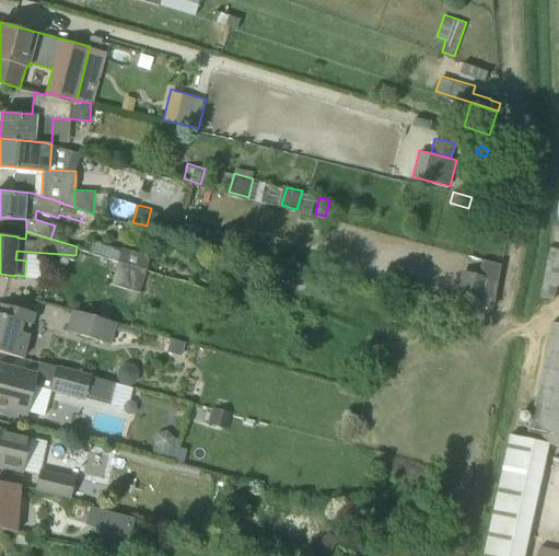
[(150,255),(123,246),(123,248),(93,240),(90,252),(119,261),(146,268),(150,255)]
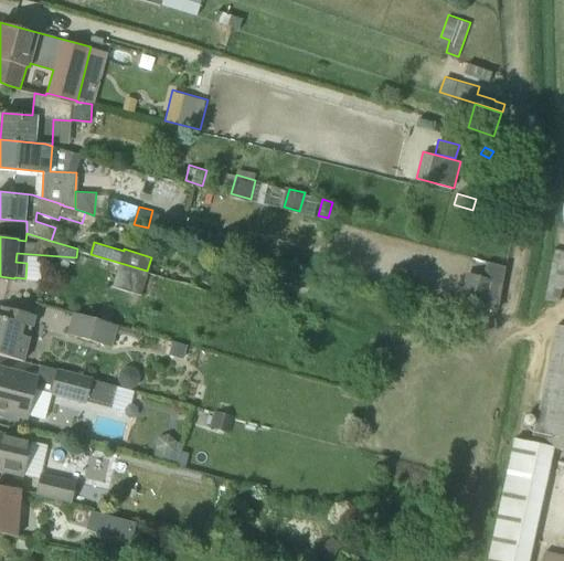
[(506,263),(487,257),(483,271),(467,266),(458,293),(482,300),(492,303),(498,305),(506,263)]
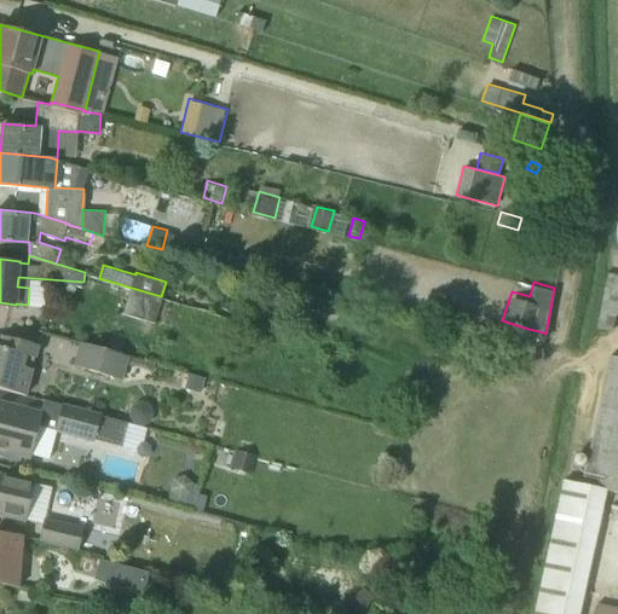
[(154,323),(161,296),(132,288),(125,312),(154,323)]
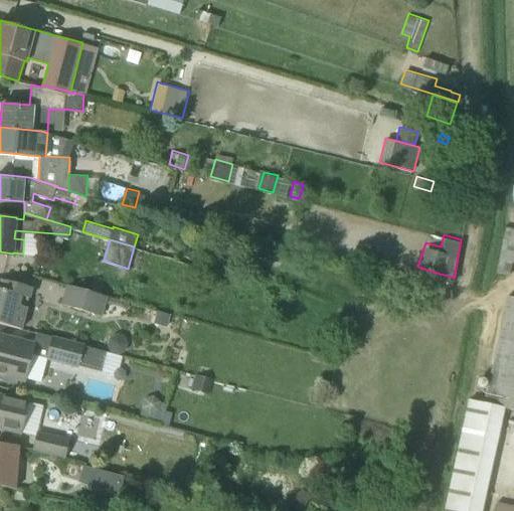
[(23,296),(26,284),(2,278),(0,286),(0,321),(22,327),(27,306),(21,304),(23,296)]
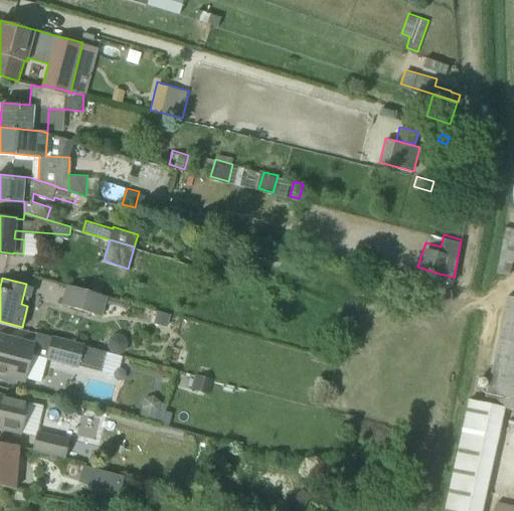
[(102,314),(107,297),(67,285),(62,302),(102,314)]
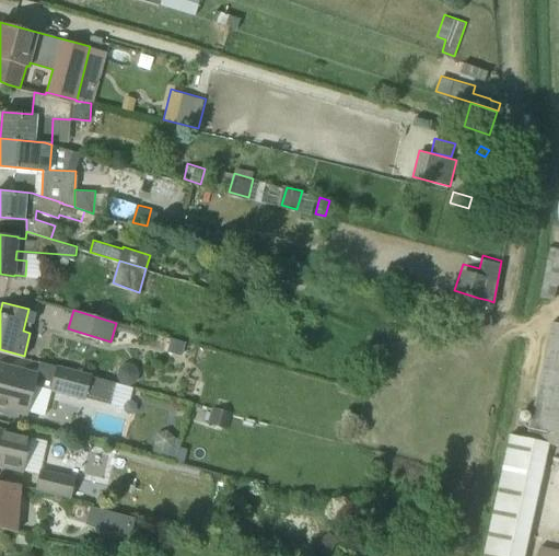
[(527,438),(548,442),(558,444),(558,322),(552,321),(527,438)]
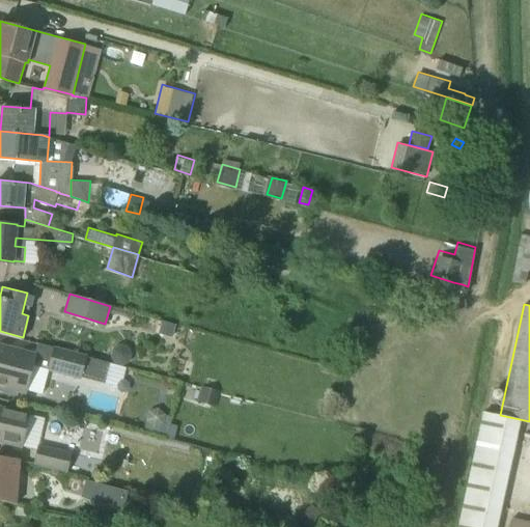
[(175,322),(164,317),(160,329),(171,332),(175,322)]
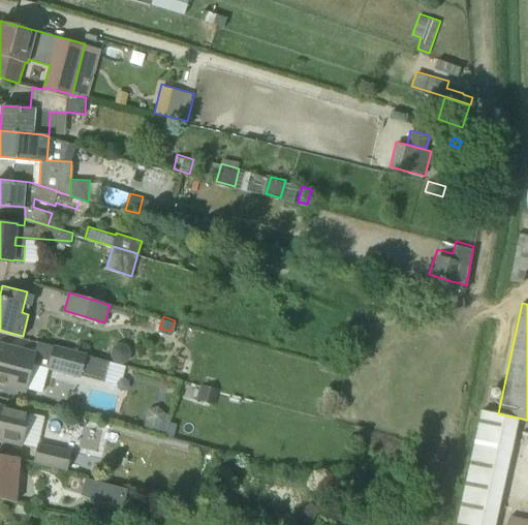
[(0,381),(26,389),(35,352),(0,343),(0,381)]
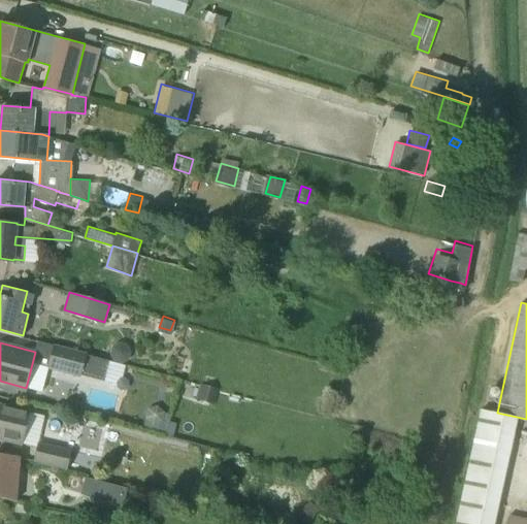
[(80,374),(87,353),(55,344),(48,366),(80,374)]
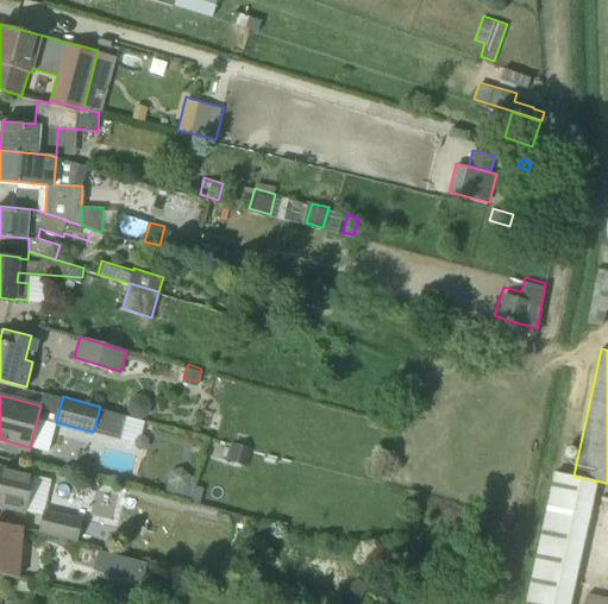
[(93,431),(120,438),(126,414),(100,407),(93,431)]
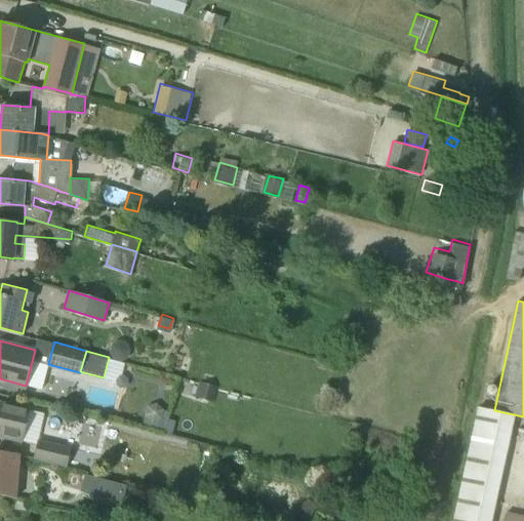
[(212,399),(217,384),(201,378),(197,394),(212,399)]
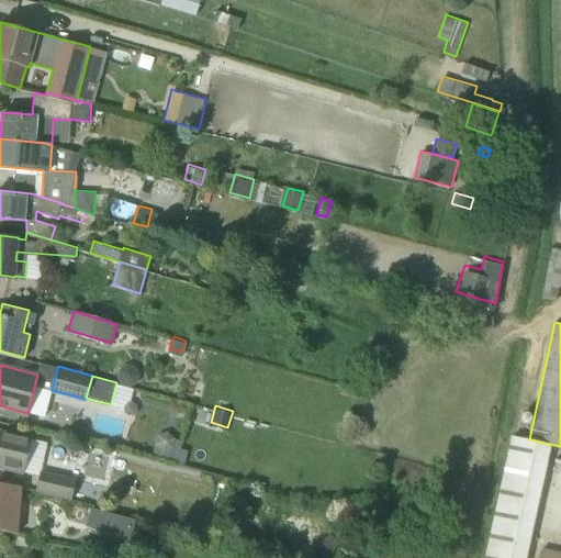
[(0,465),(24,470),(32,437),(0,430),(0,465)]
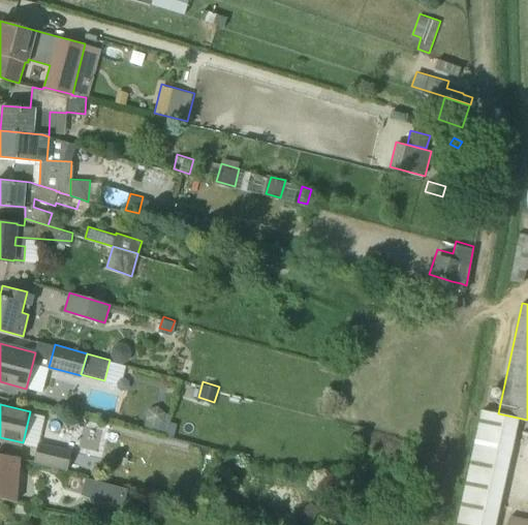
[(165,410),(159,404),(150,406),(147,415),(154,423),(163,420),(165,410)]
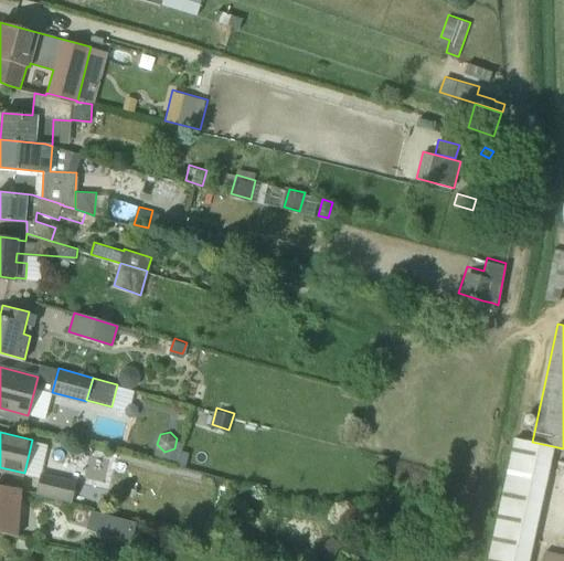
[(528,560),(553,446),(532,442),(513,437),(486,560),(528,560)]
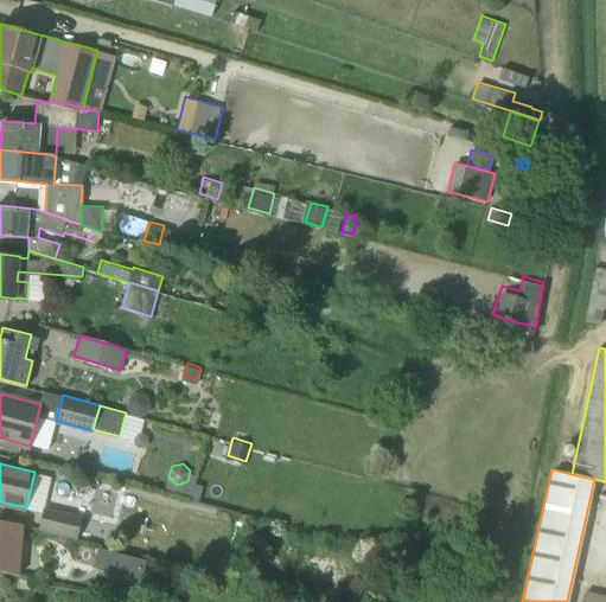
[(40,527),(77,537),(82,516),(45,507),(40,527)]
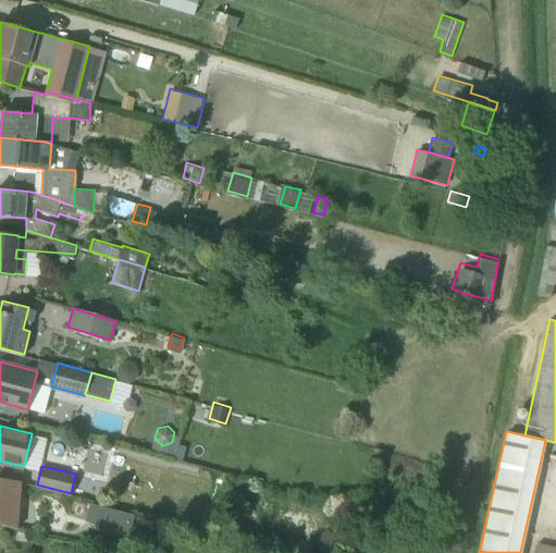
[(0,524),(16,529),(21,482),(0,478),(0,524)]
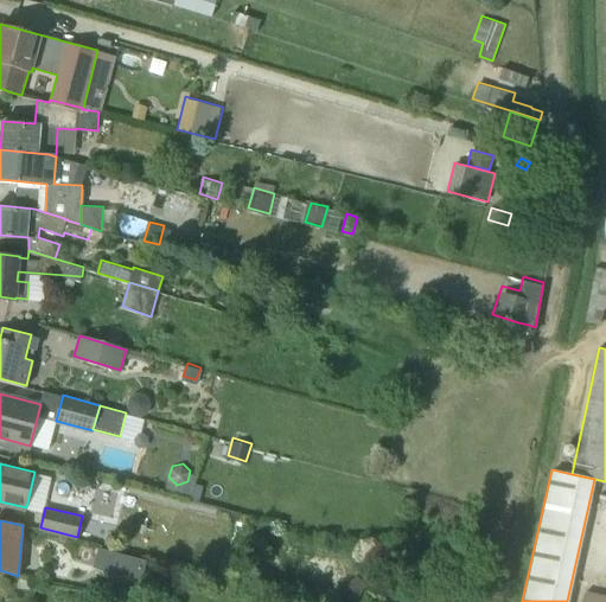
[(103,539),(99,562),(146,572),(152,551),(103,539)]
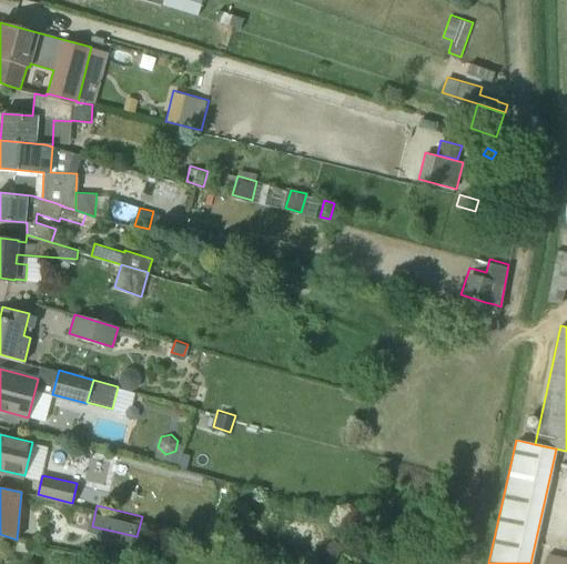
[(338,563),(351,553),(334,536),(319,552),(331,563),(338,563)]
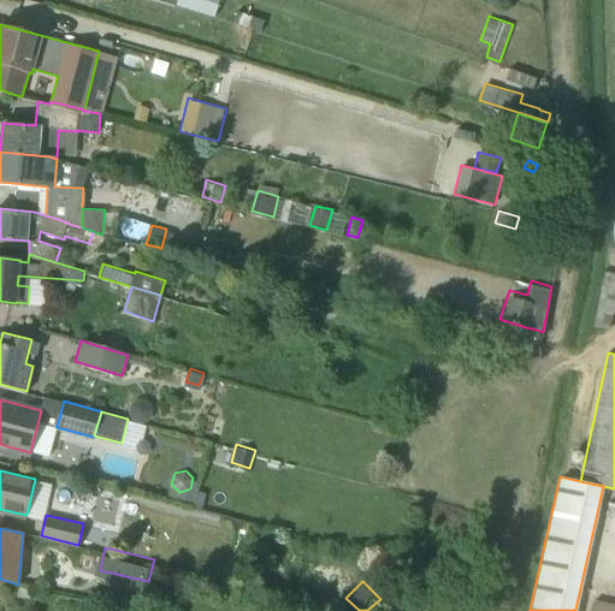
[(614,604),(595,599),(591,610),(614,610),(614,604)]
